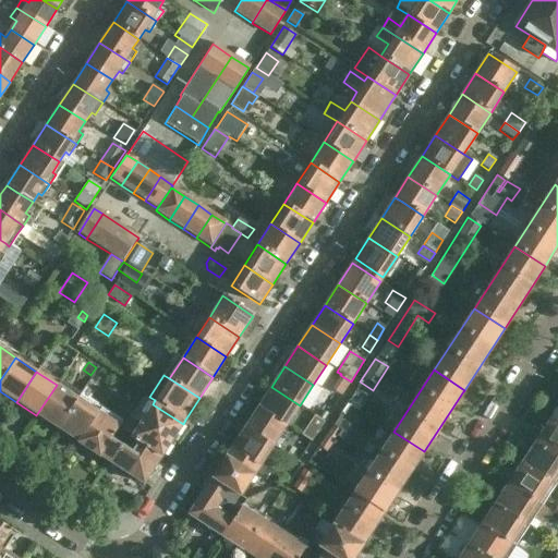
[(340,375),(330,390),(341,397),(351,381),(340,375)]
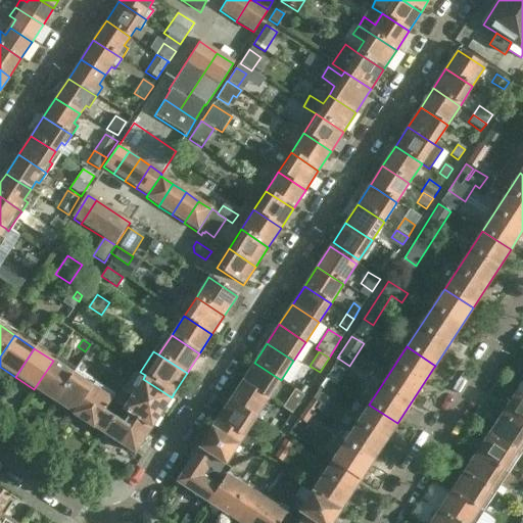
[(72,374),(53,361),(34,389),(53,401),(72,374)]
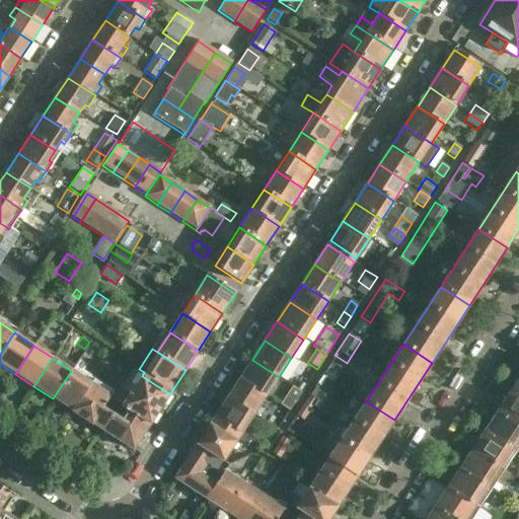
[(252,360),(240,378),(266,396),(279,377),(252,360)]
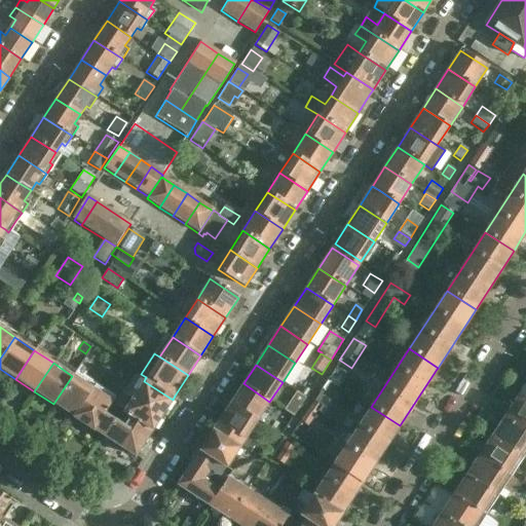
[(91,389),(72,376),(53,404),(73,417),(91,389)]
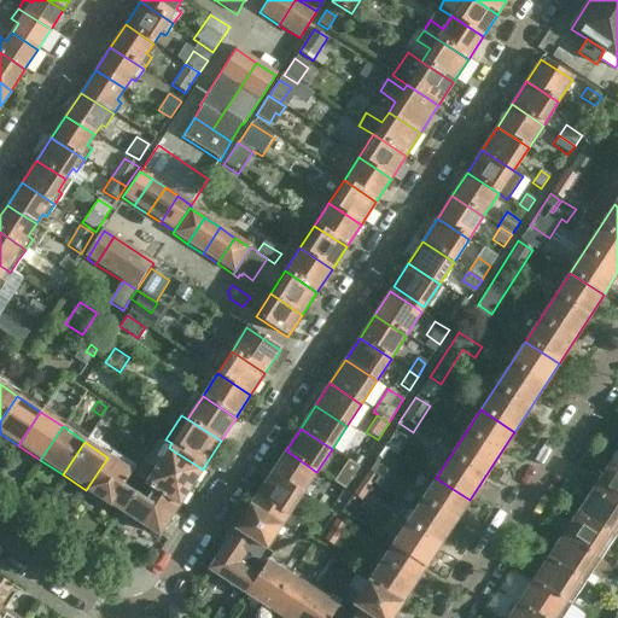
[(178,507),(203,470),(169,448),(145,485),(159,495),(178,507)]
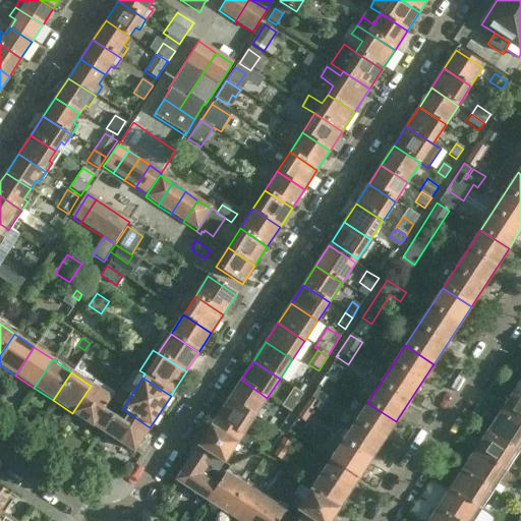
[(299,378),(293,388),(302,395),(309,385),(299,378)]
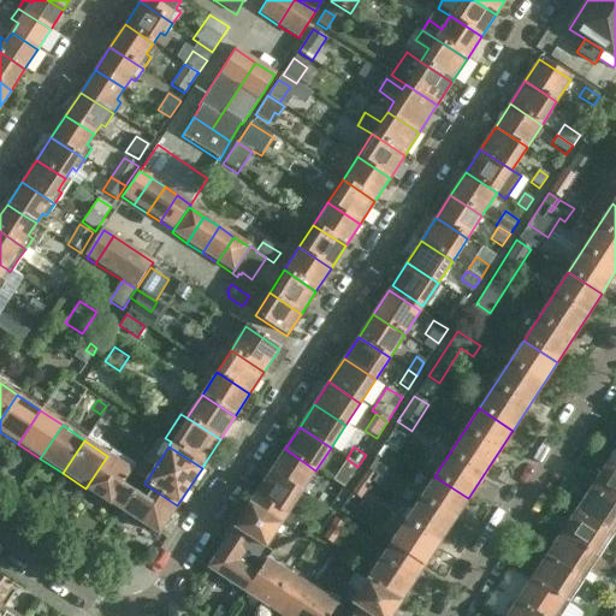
[(285,449),(270,473),(301,493),(315,471),(285,449)]
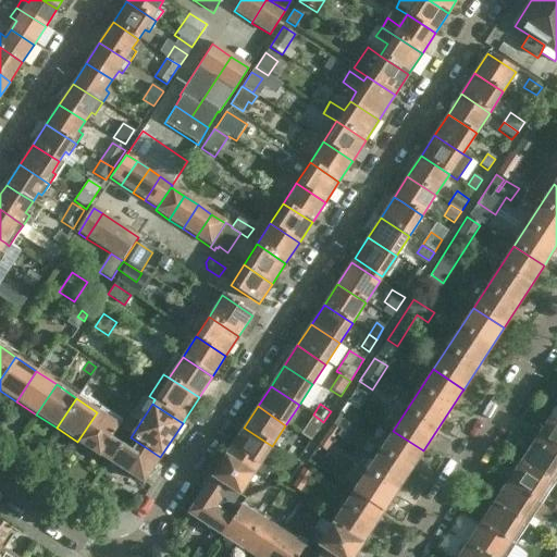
[(118,426),(97,412),(77,442),(77,443),(98,457),(99,455),(109,461),(120,445),(110,438),(118,426)]
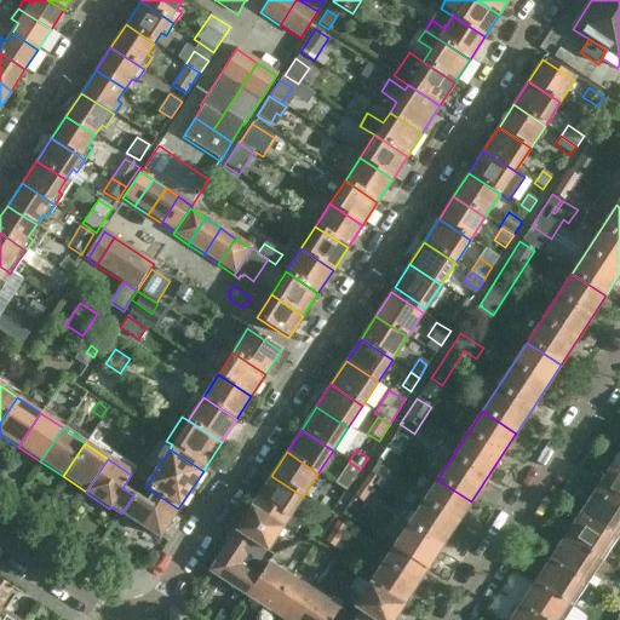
[(349,461),(334,483),(345,492),(360,470),(349,461)]
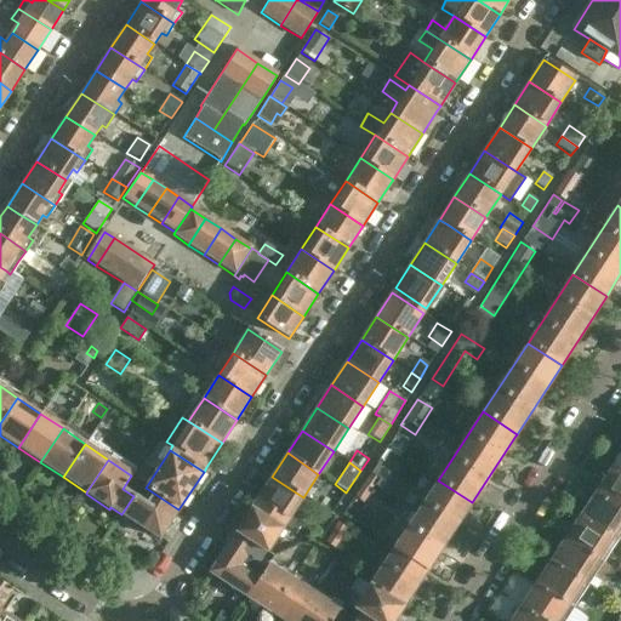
[(620,472),(614,467),(607,478),(603,478),(598,485),(599,489),(598,490),(620,505),(620,472)]
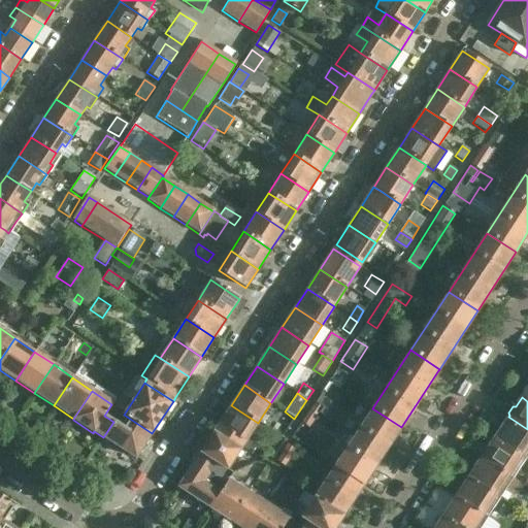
[(314,402),(300,423),(308,428),(322,407),(314,402)]
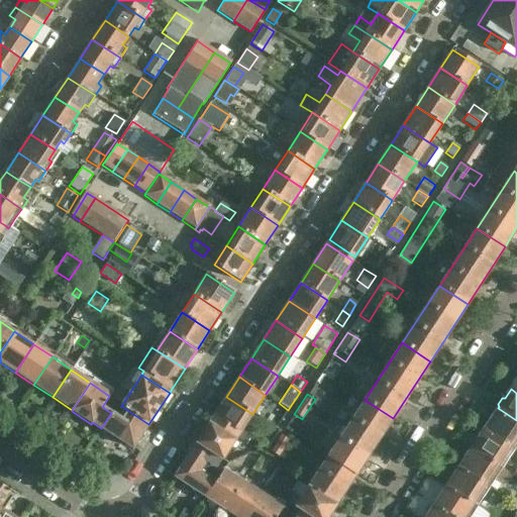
[(226,397),(214,416),(240,433),(252,414),(226,397)]
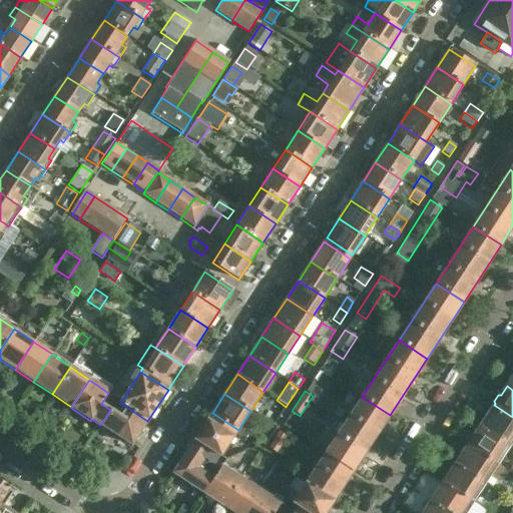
[(353,473),(390,415),(362,397),(325,454),(353,473)]
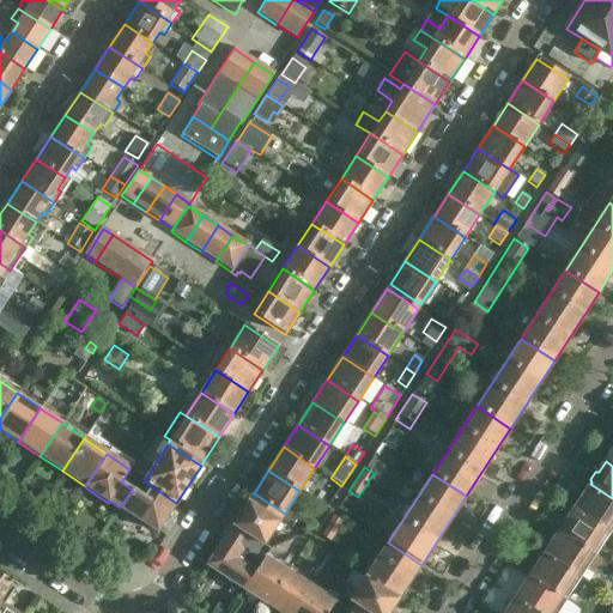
[(580,502),(574,511),(608,534),(612,527),(612,504),(588,489),(586,492),(583,492),(578,498),(580,502)]
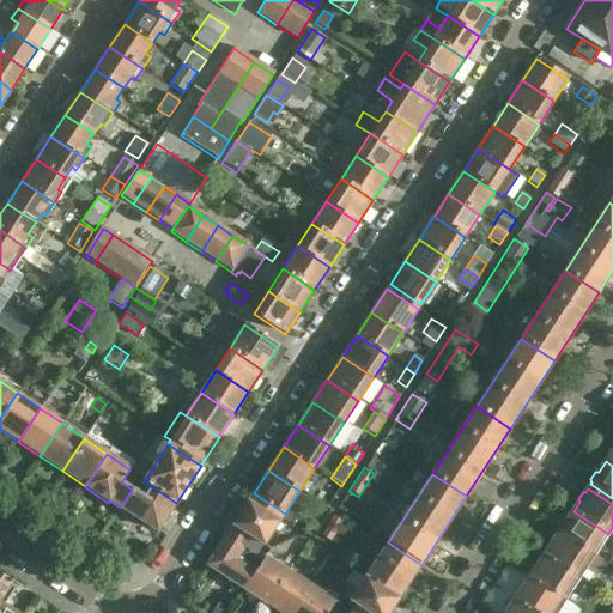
[(151,503),(132,490),(120,508),(157,533),(176,503),(158,491),(151,503)]
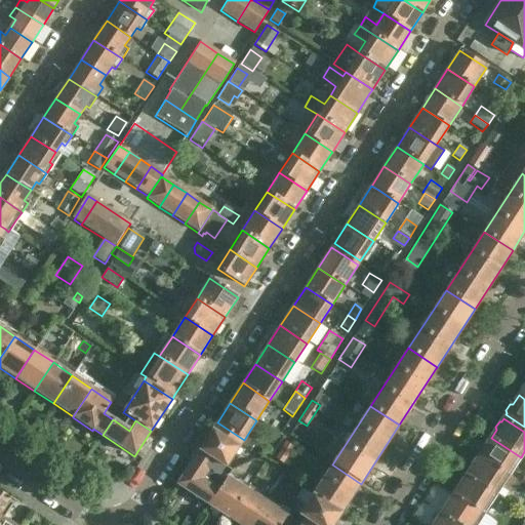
[(226,468),(244,440),(217,422),(199,450),(226,468)]
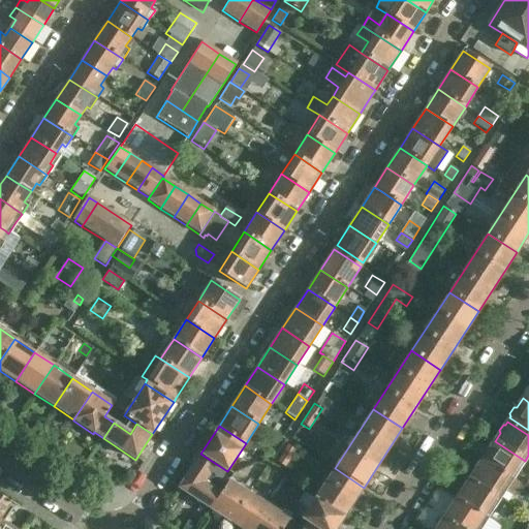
[(488,453),(483,460),(514,480),(525,461),(495,441),(493,443),(490,444),(487,449),(488,453)]
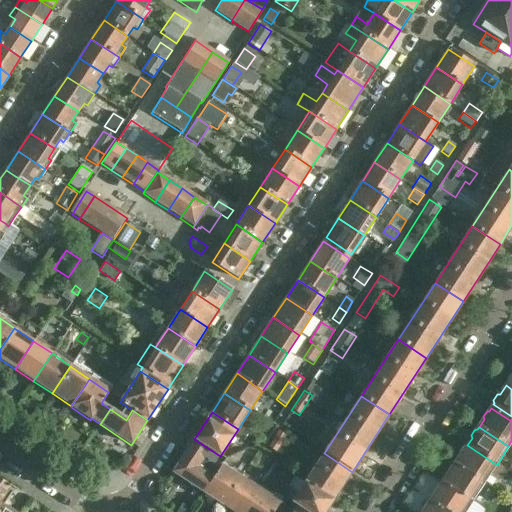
[(278,431),(268,447),(276,452),(286,437),(278,431)]
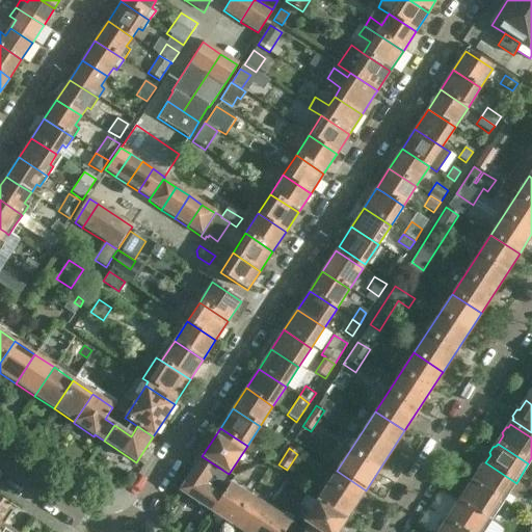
[(181,487),(182,494),(211,512),(230,485),(222,480),(227,474),(229,474),(202,456),(181,487)]
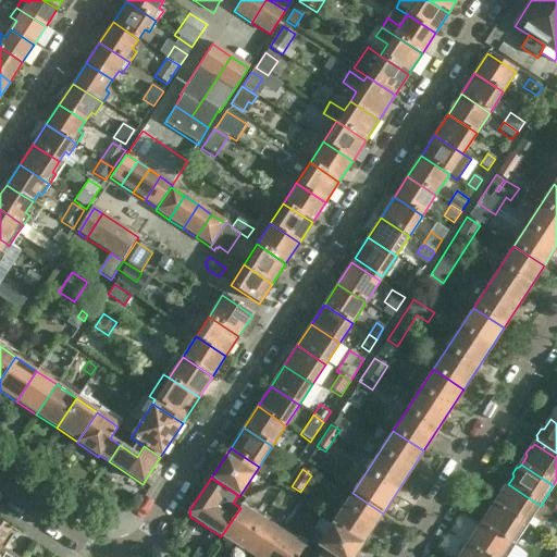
[(500,496),(494,505),(527,527),(541,506),(508,484),(506,487),(503,487),(499,493),(500,496)]
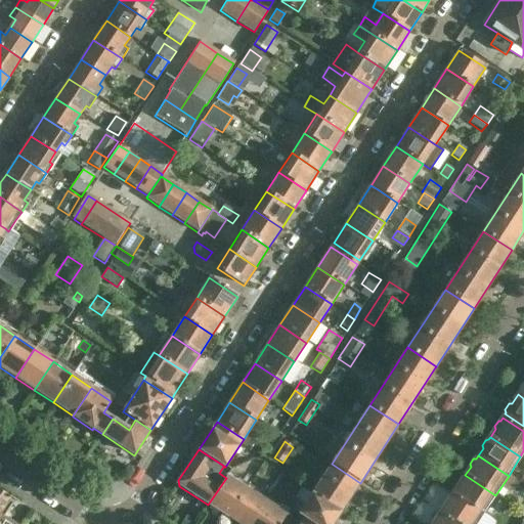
[(340,514),(357,486),(360,483),(332,464),(330,468),(311,494),(340,514)]
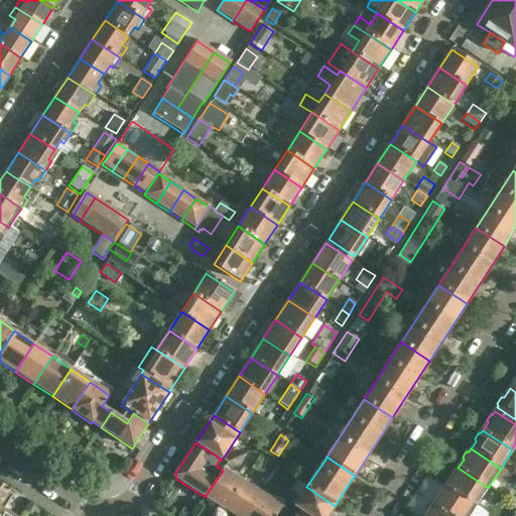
[(450,479),(445,487),(476,506),(488,488),(458,468),(457,470),(454,470),(449,476),(450,479)]
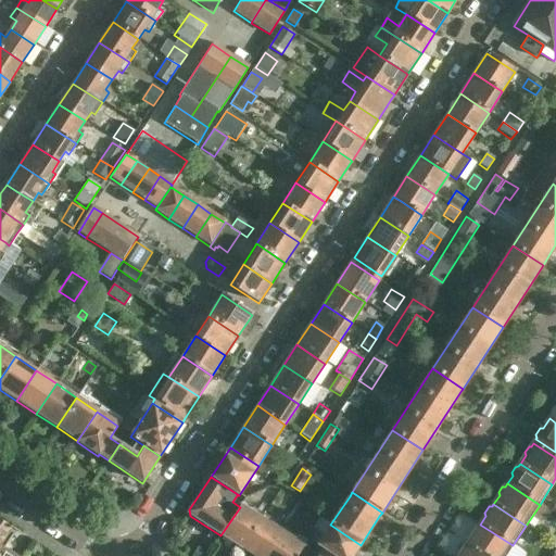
[(220,535),(242,550),(262,519),(241,505),(240,507),(220,535)]
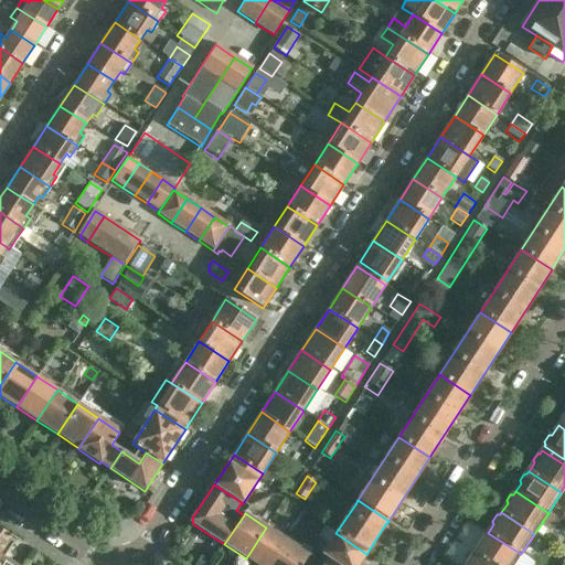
[(0,554),(2,552),(12,535),(0,528),(0,554)]
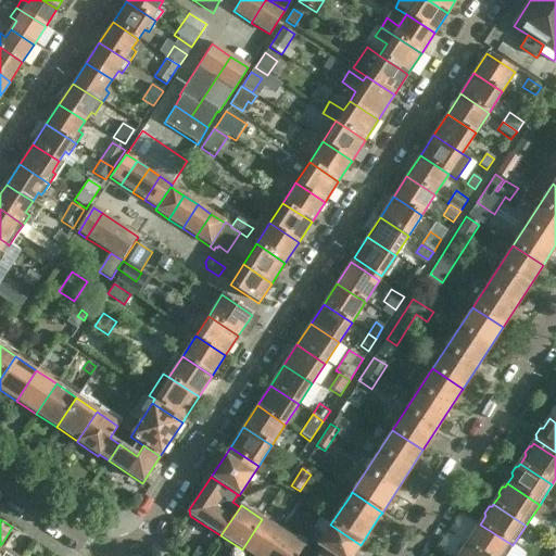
[(242,550),(251,555),(266,555),(282,532),(262,519),(242,550)]
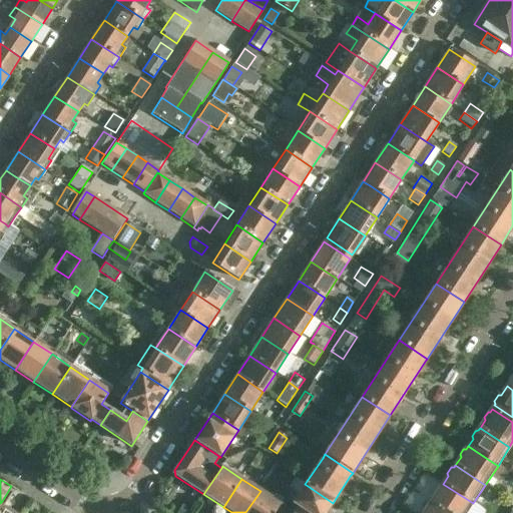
[(326,512),(333,503),(305,484),(293,503),(298,508),(294,512),(326,512)]
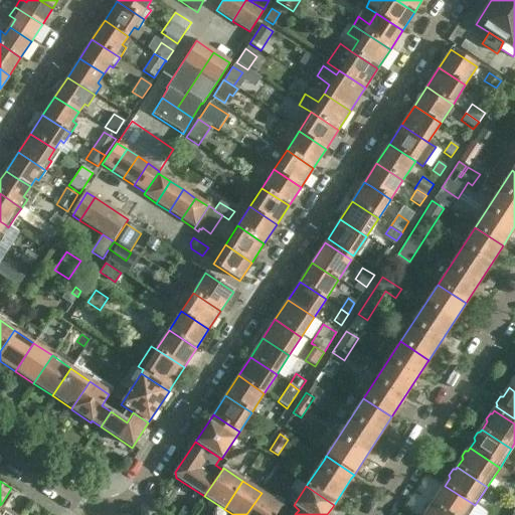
[(449,514),(468,514),(475,505),(445,486),(443,488),(441,489),(437,493),(438,496),(433,505),(449,514)]
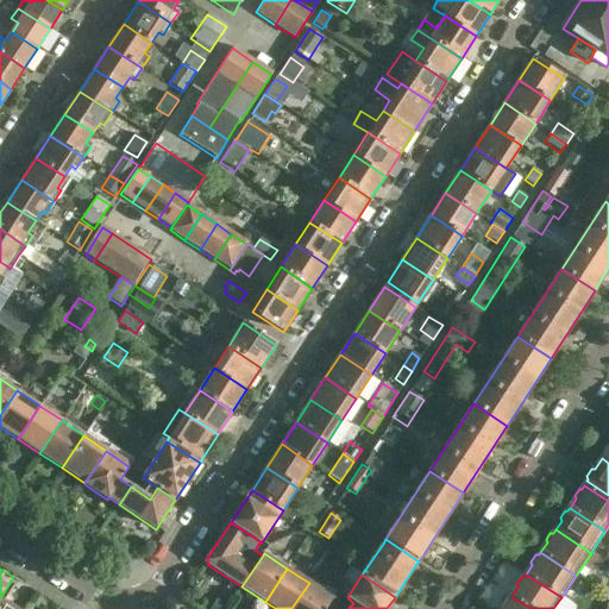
[(292,608),(325,608),(332,598),(309,583),(292,608)]
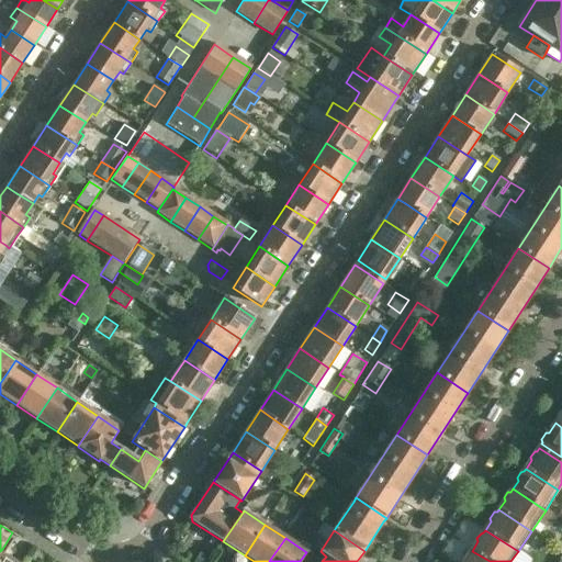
[(15,561),(0,551),(0,561),(15,561)]
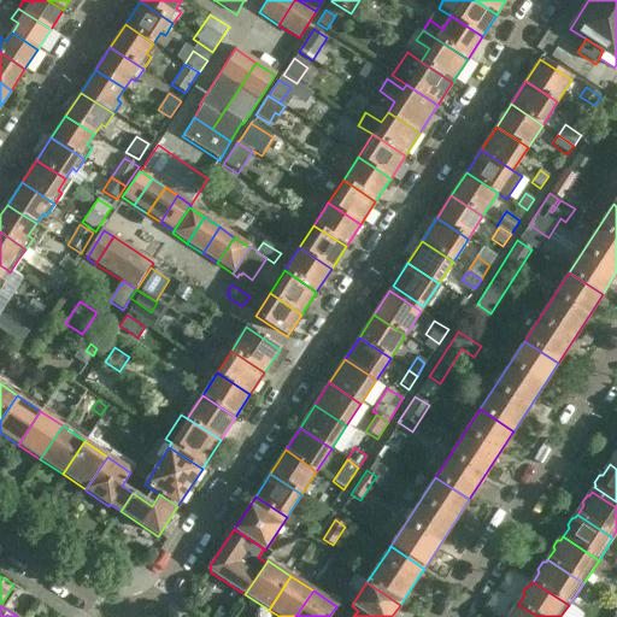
[(510,616),(509,616),(538,616),(518,605),(516,607),(513,607),(509,613),(510,616)]
